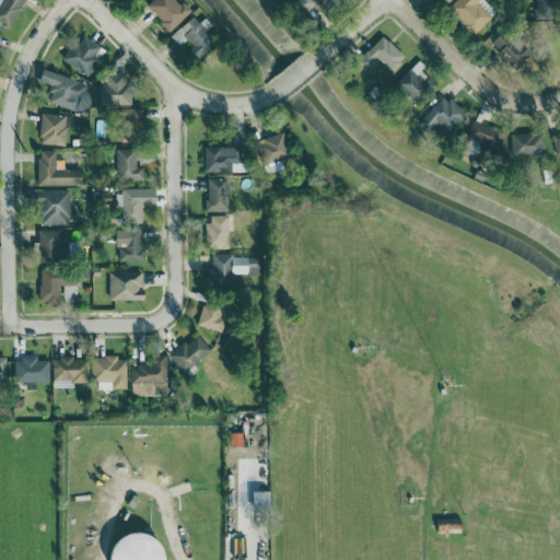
[(0,0),(0,22),(9,28),(27,0),(0,0)]
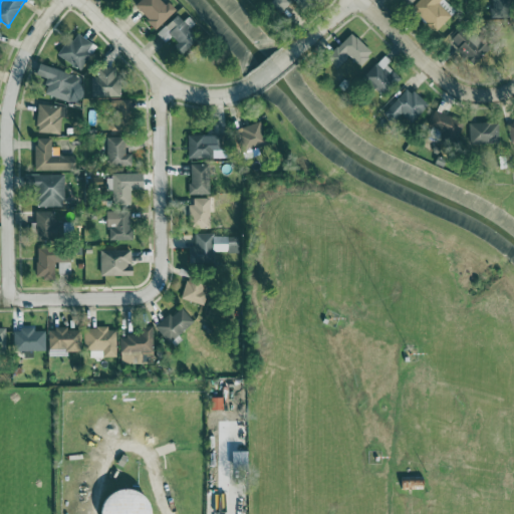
[(174,12),(163,0),(140,0),(135,6),(157,28),(174,12)]
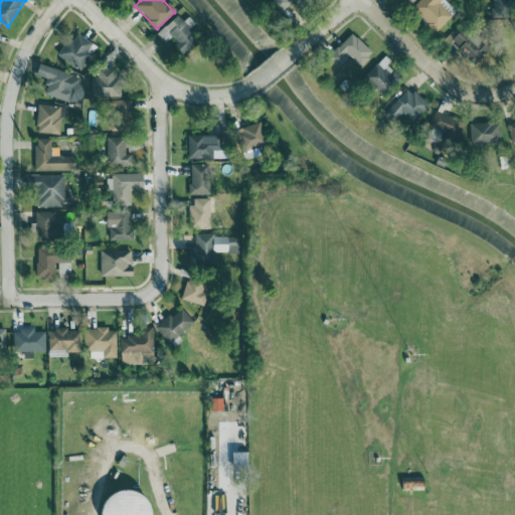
[(275,0),(273,3),(283,12),(291,3),(299,11),(309,0),(275,0)]
